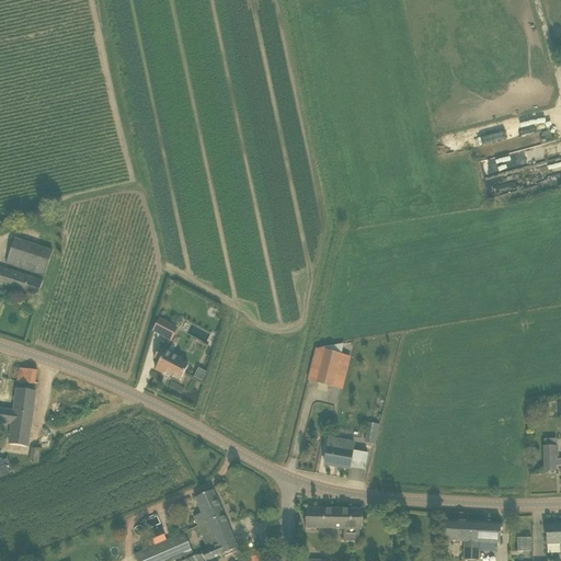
[(478,140),(479,146),(512,136),(510,130),(478,140)]
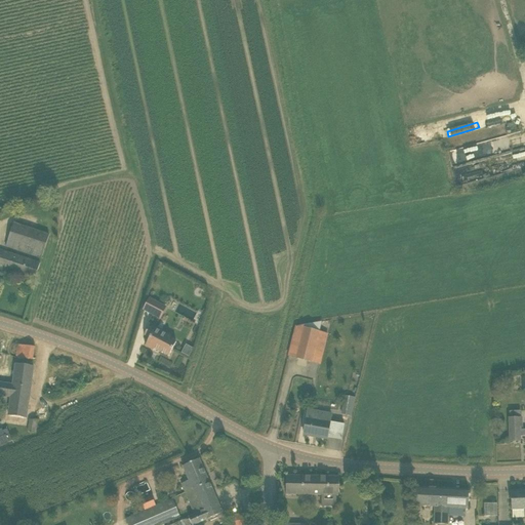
[(42,258),(46,245),(10,233),(6,246),(42,258)]
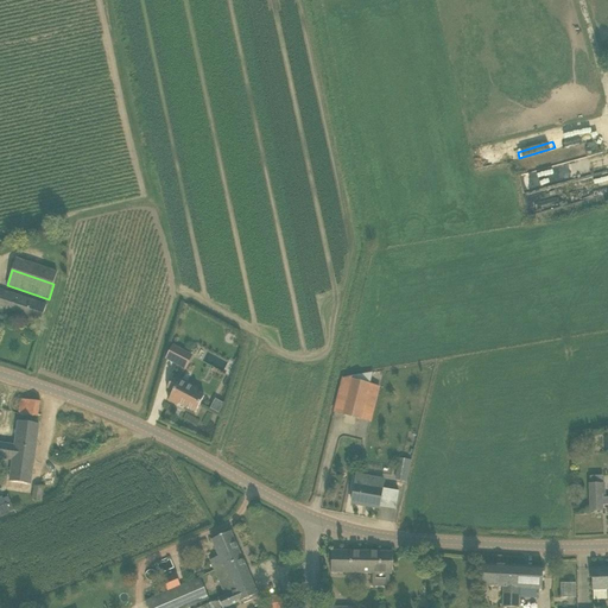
[(0,310),(30,320),(40,323),(46,305),(35,302),(0,290),(0,310)]
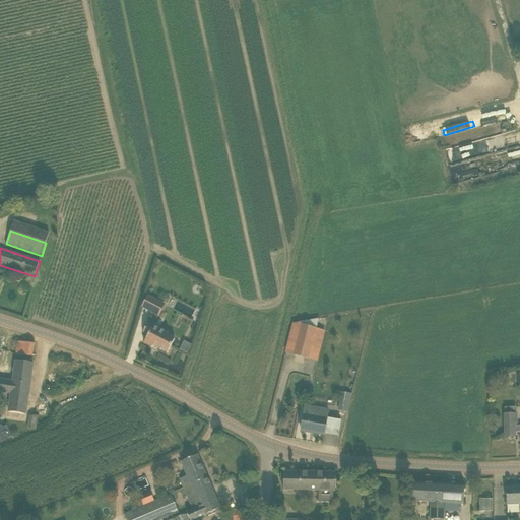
[(165,305),(157,301),(148,297),(142,307),(158,316),(165,305)]
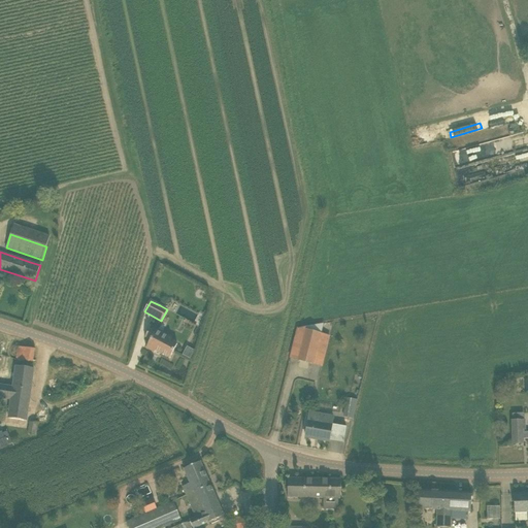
[(170,359),(177,344),(168,339),(169,337),(156,330),(155,331),(150,328),(145,337),(151,340),(146,349),(155,353),(155,351),(170,359)]
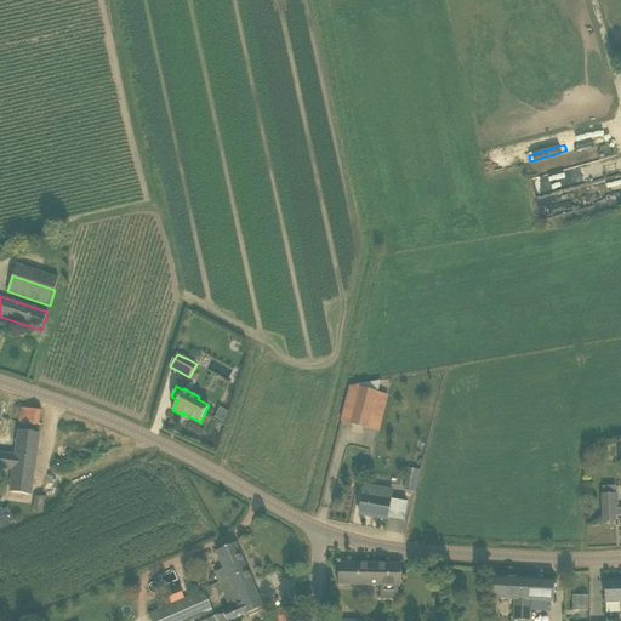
[(377,393),(359,388),(351,423),(369,428),(377,393)]
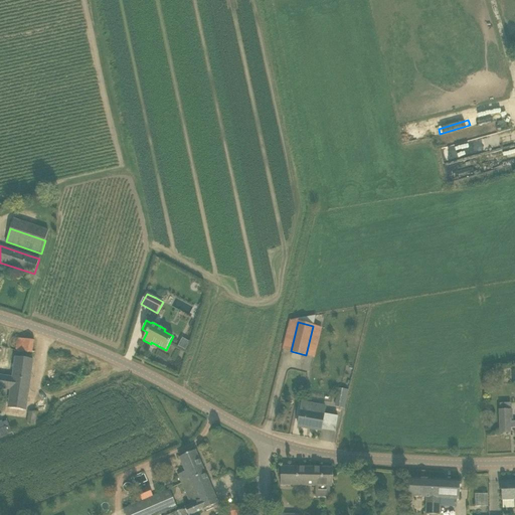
[(17,338),(15,351),(34,353),(35,340),(17,338)]
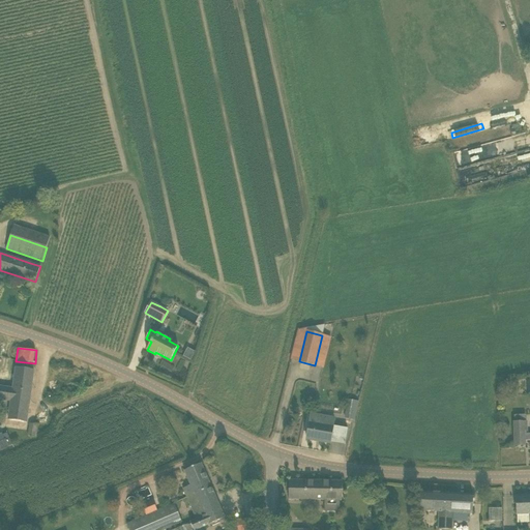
[(187,348),(183,356),(190,360),(195,352),(187,348)]
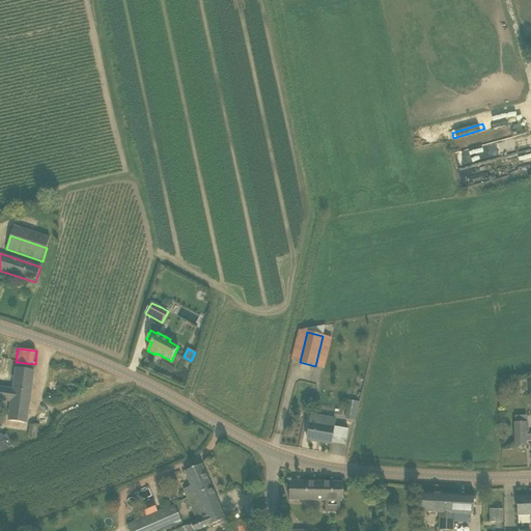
[(34,371),(32,370),(16,368),(12,390),(0,387),(0,399),(11,401),(8,421),(26,424),(34,371)]
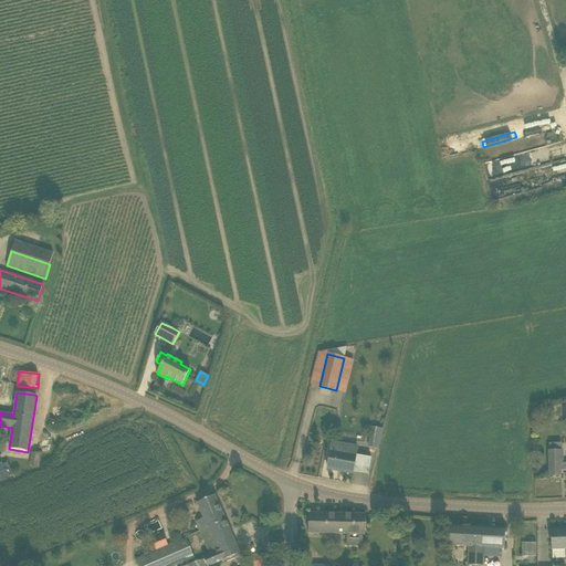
[(376,449),(378,437),(370,436),(368,447),(376,449)]
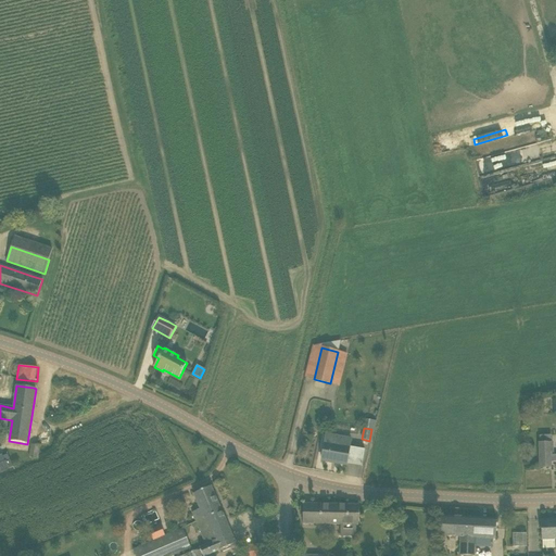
[(346,465),(349,454),(351,439),(336,436),(327,434),(325,443),(321,460),(346,465)]
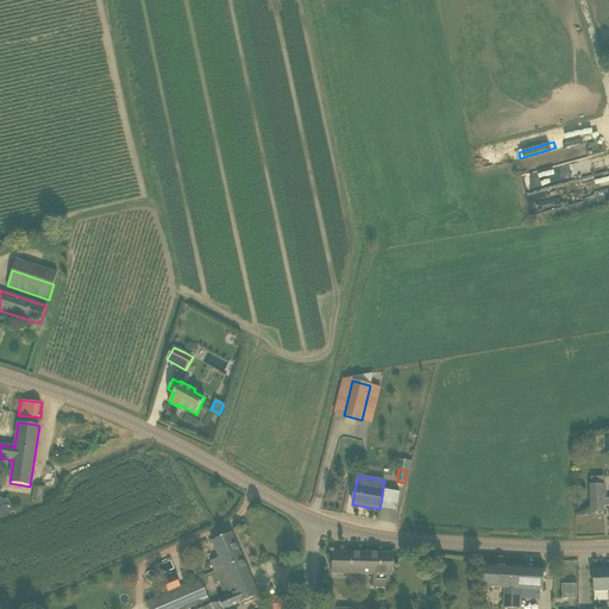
[(608,497),(606,498),(604,485),(591,485),(592,513),(603,512),(603,507),(608,506),(608,497)]
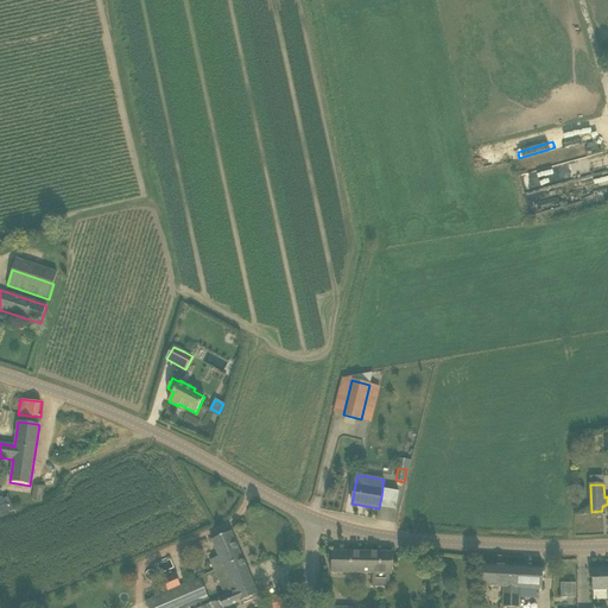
[(32,500),(33,500),(42,501),(43,487),(35,486),(32,500)]
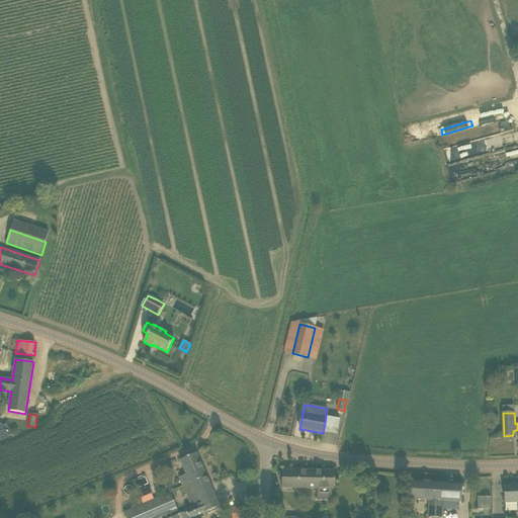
[(220,507),(209,484),(196,453),(180,460),(186,475),(179,478),(191,508),(179,513),(180,517),(191,517),(202,513),(203,514),(220,507)]
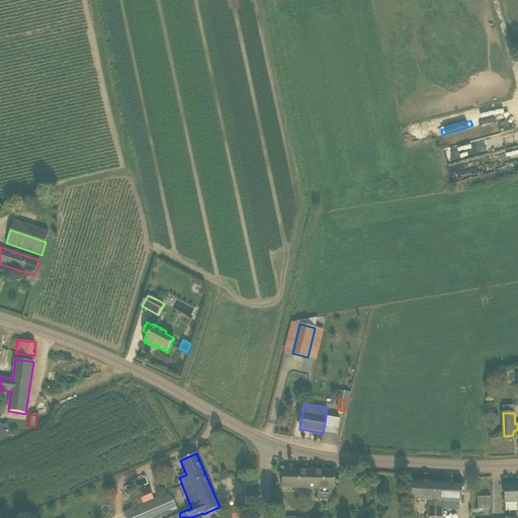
[(334,489),(334,470),(282,469),(282,488),(318,489),(317,500),(331,500),(332,489),(334,489)]
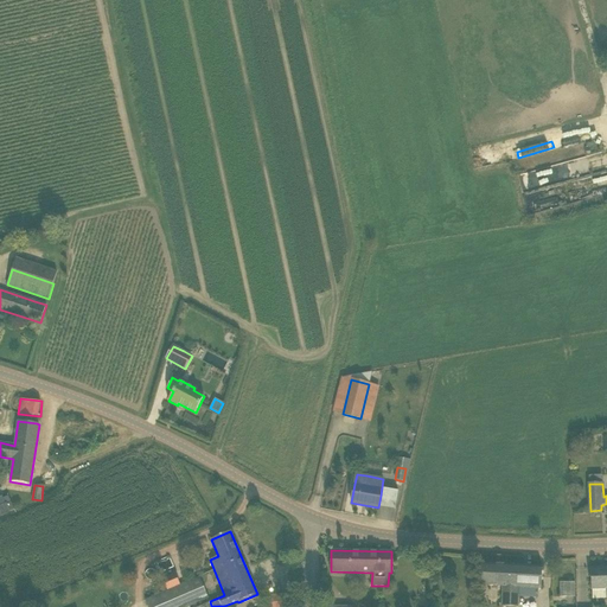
[(542,567),(481,564),(480,586),(503,587),(502,606),(517,606),(519,587),(528,588),(535,588),(541,588),(542,567)]
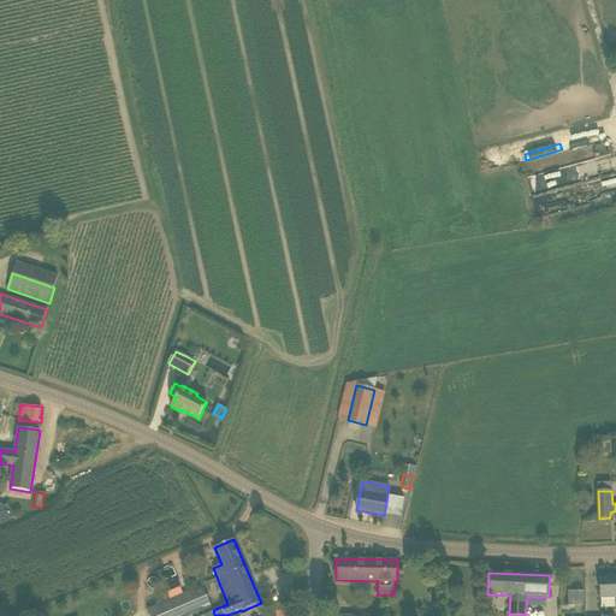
[(615,575),(599,576),(600,598),(600,609),(615,606),(615,575)]
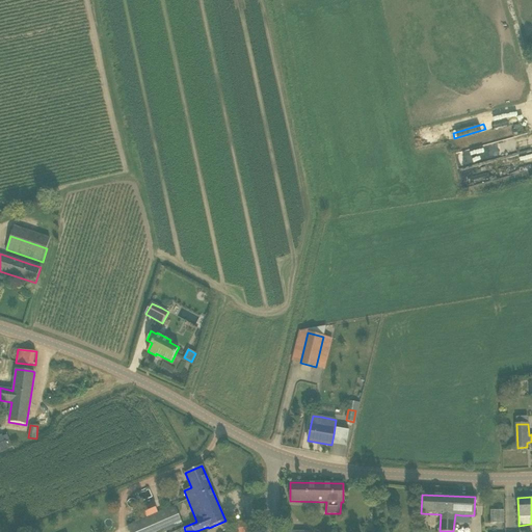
[(175,505),(158,513),(147,517),(127,526),(129,531),(163,531),(183,524),(175,505)]
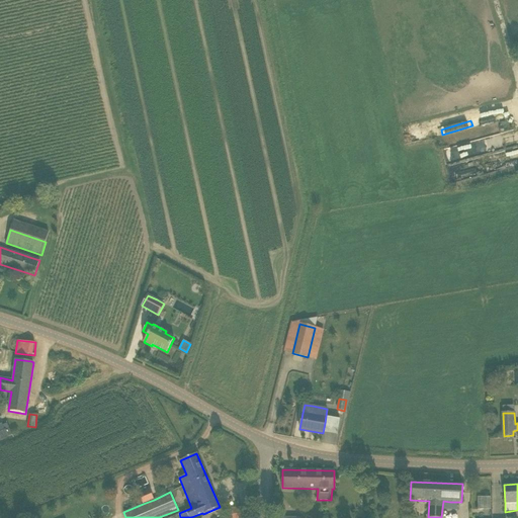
[(491,509),(492,497),(478,497),(478,508),(491,509)]
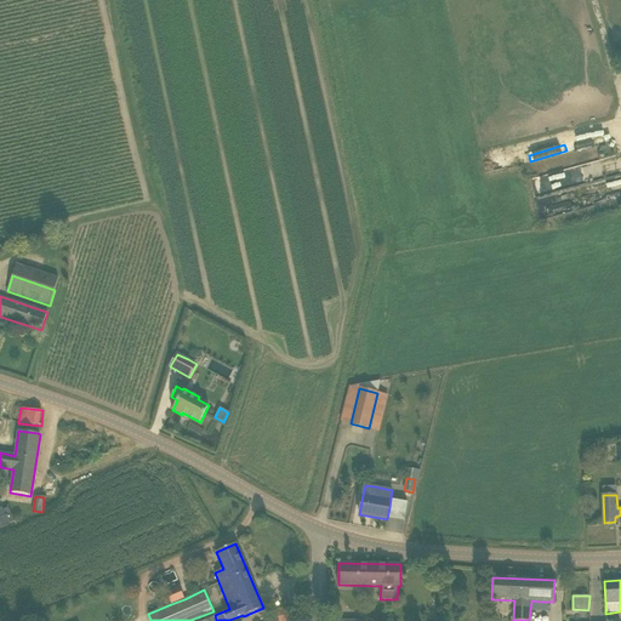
[(273,610),(274,613),(275,620),(295,620),(294,608),(273,610)]
